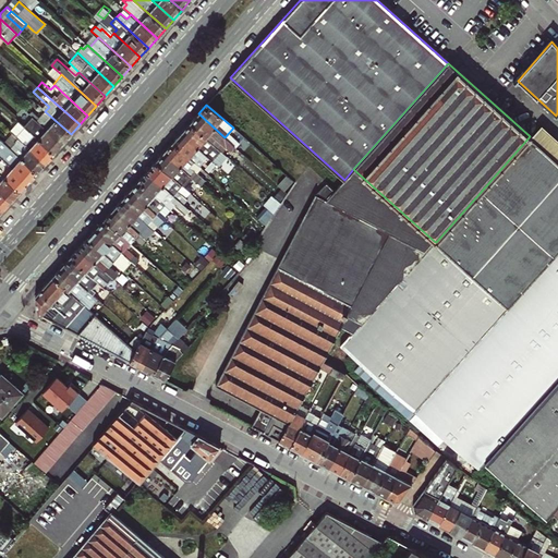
[(62,143),(71,134),(45,111),(39,118),(27,106),(24,109),(35,119),(62,143)]
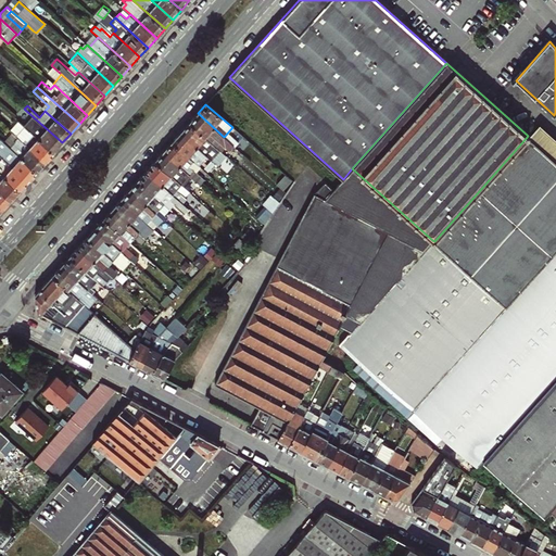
[(234,146),(224,137),(198,113),(189,123),(217,149),(223,143),(229,150),(234,146)]
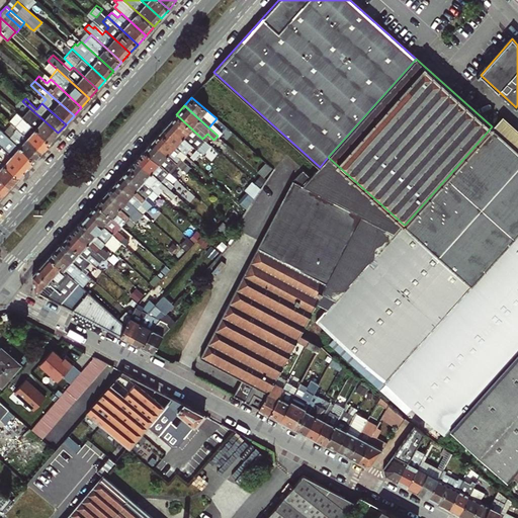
[(51,142),(58,133),(32,110),(24,118),(51,142)]
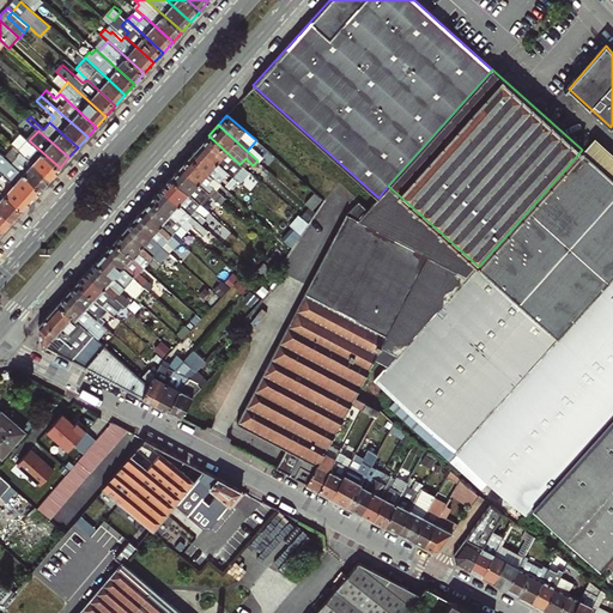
[(50,178),(60,168),(29,140),(24,135),(14,146),(18,150),(50,178)]
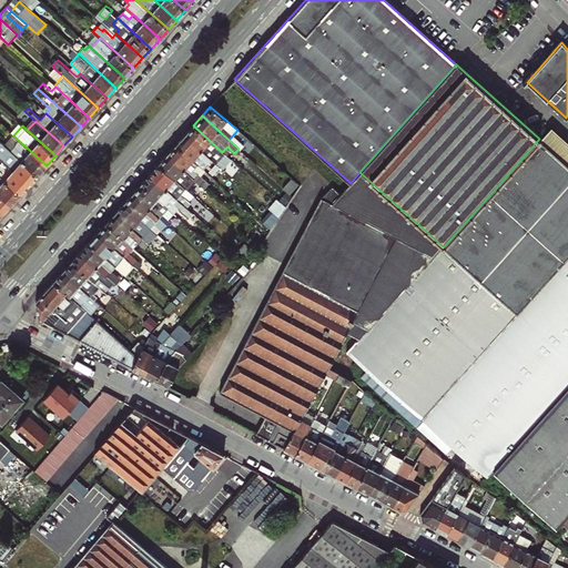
[(224,153),(222,152),(193,125),(184,135),(211,159),(215,163),(224,153)]
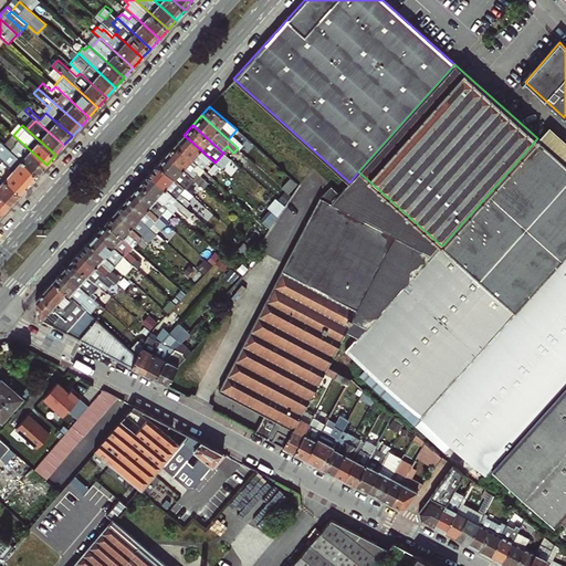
[(565,164),(565,143),(549,127),(538,139),(565,164)]
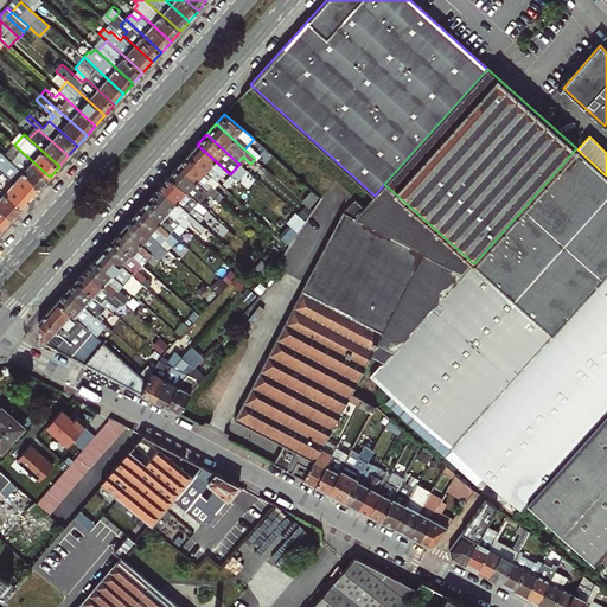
[(221,176),(225,170),(197,145),(187,155),(211,177),(216,171),(221,176)]
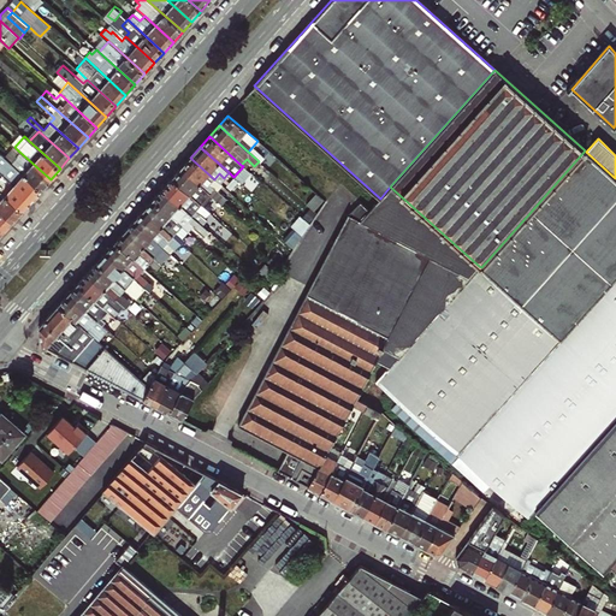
[(41,190),(51,179),(18,150),(9,161),(41,190)]
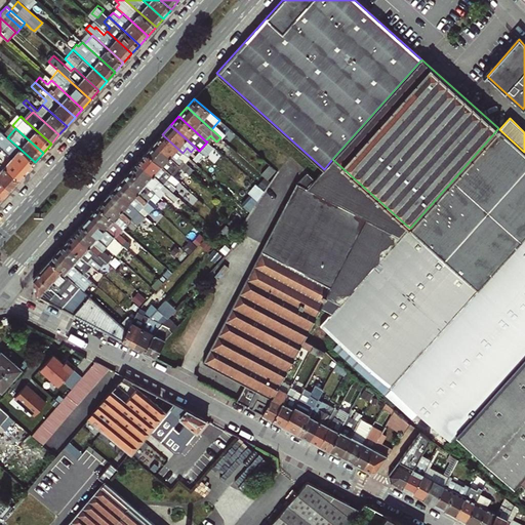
[(409,363),(470,296),(524,234),(524,152),(499,129),(498,128),(452,180),(410,228),(408,227),(363,276),(339,301),(331,312),(320,324),(338,340),(332,347),(368,379),(384,393),(389,387),(395,380),(409,363)]
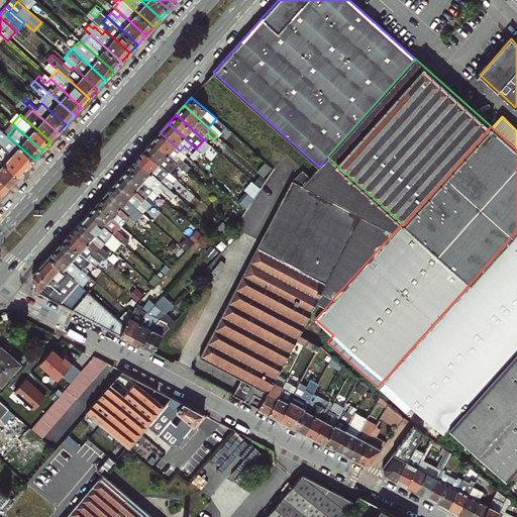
[(188,158),(180,150),(160,132),(151,140),(176,163),(186,171),(189,167),(184,163),(188,158)]
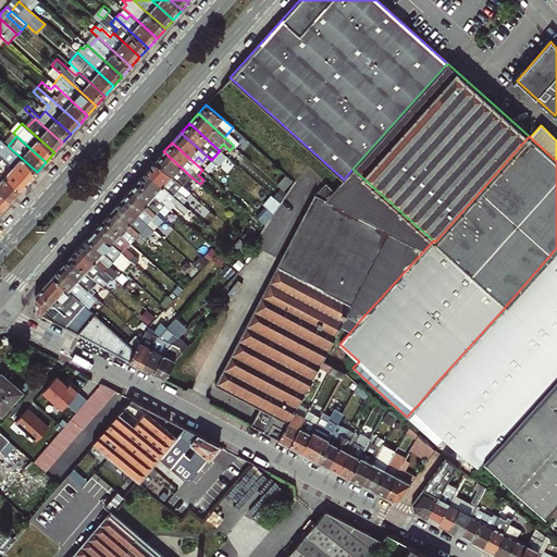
[(28,182),(37,172),(8,146),(0,153),(0,156),(1,158),(28,182)]
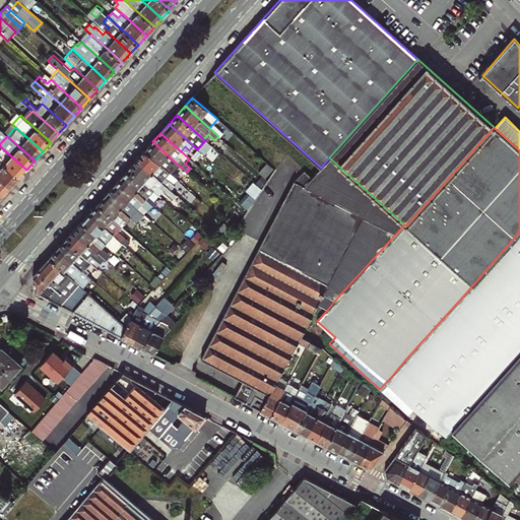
[(170,172),(177,164),(152,141),(144,150),(170,172)]
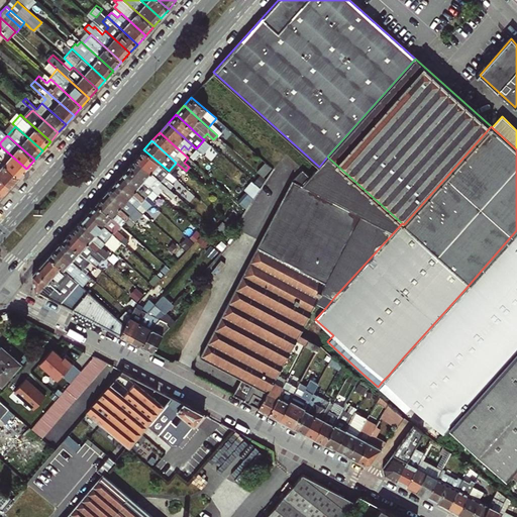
[(188,158),(192,152),(188,149),(184,145),(180,150),(188,158)]
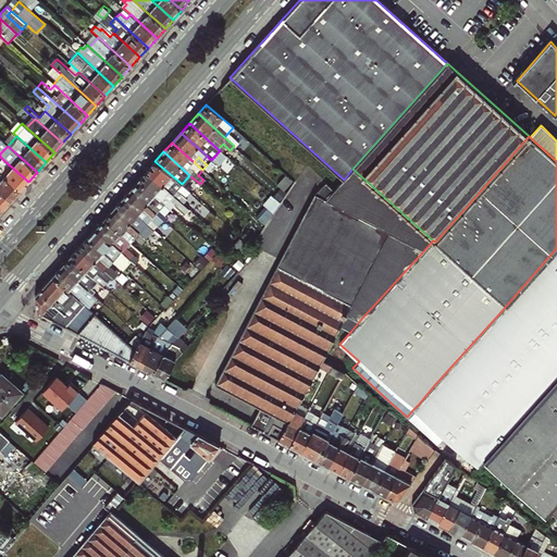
[(0,172),(20,190),(28,182),(1,158),(0,159),(0,172)]
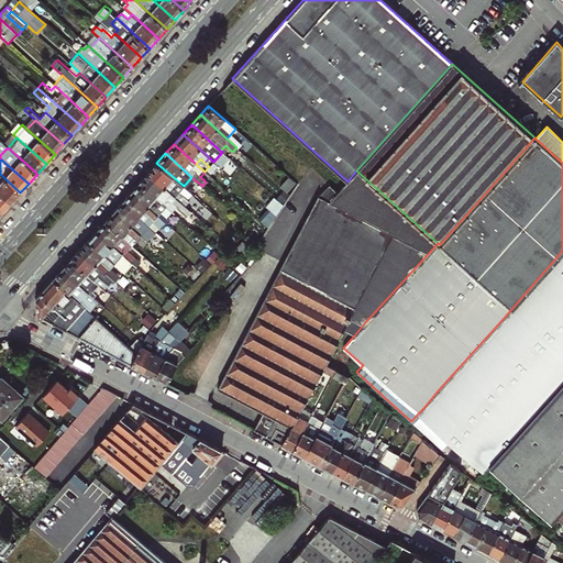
[(179,191),(184,186),(156,163),(147,173),(183,205),(187,199),(179,191)]
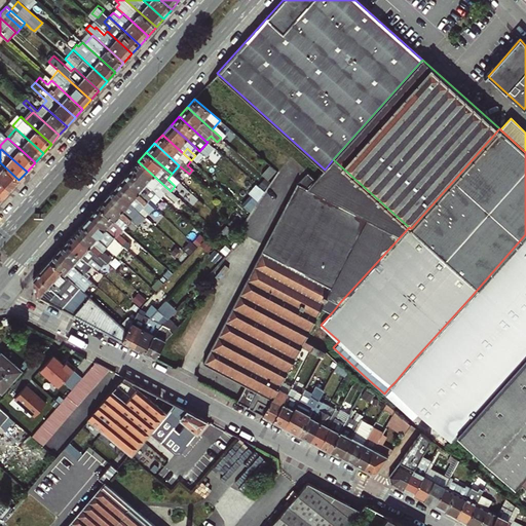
[(340,302),(364,276),(409,227),(333,159),(325,170),(314,180),(307,173),(297,184),(285,208),(247,279),(225,322),(203,363),(246,385),(271,400),(282,380),(290,364),(301,345),(303,340),(321,306),(332,312),(340,302)]
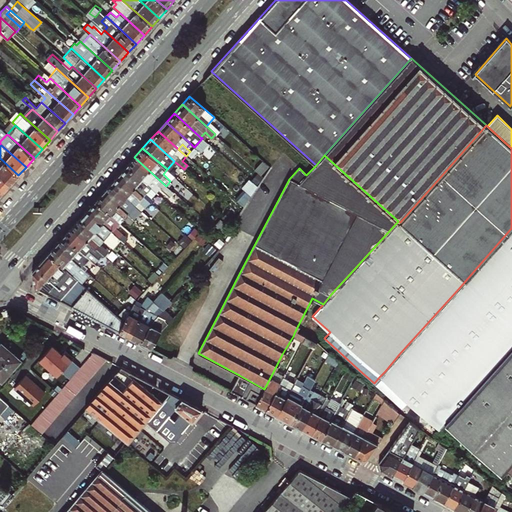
[(170,189),(166,186),(134,157),(127,166),(152,189),(156,192),(160,188),(166,194),(170,189)]
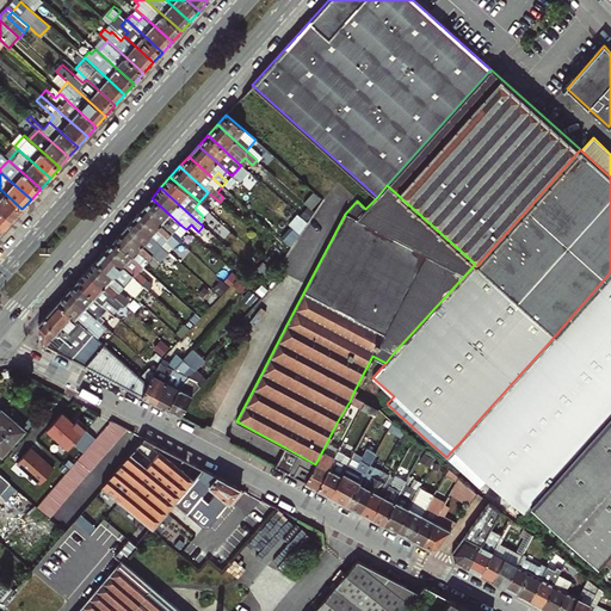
[(0,209),(12,220),(22,209),(0,189),(0,209)]
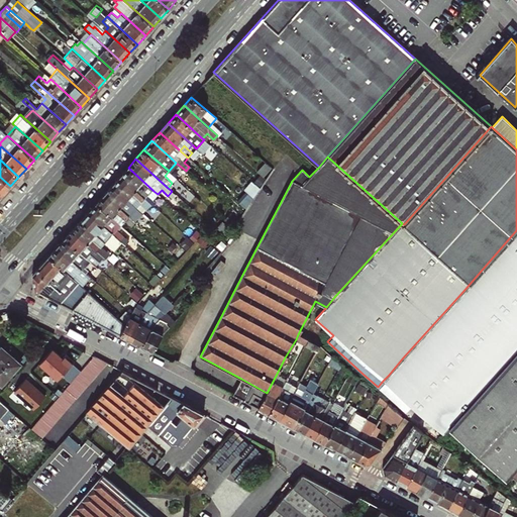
[(150,195),(153,191),(128,168),(120,177),(153,206),(158,201),(153,198),(150,195)]
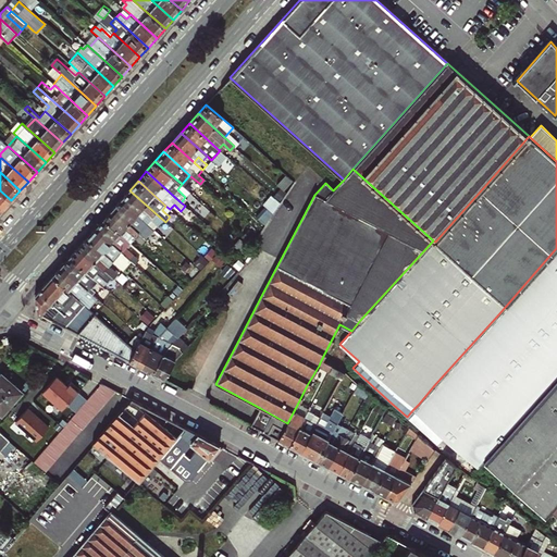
[(0,207),(2,210),(11,200),(0,190),(0,207)]
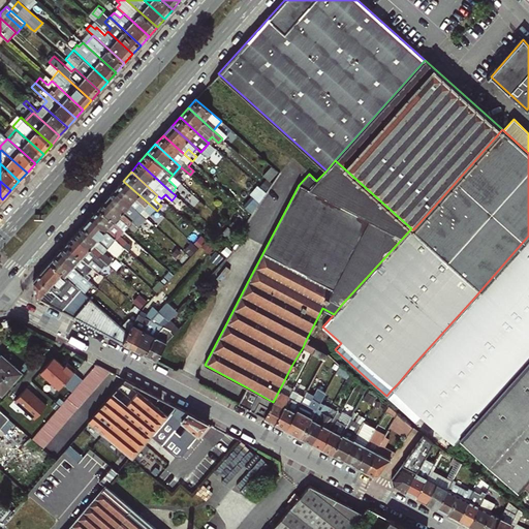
[(152,216),(157,211),(123,181),(115,189),(142,213),(145,209),(152,216)]
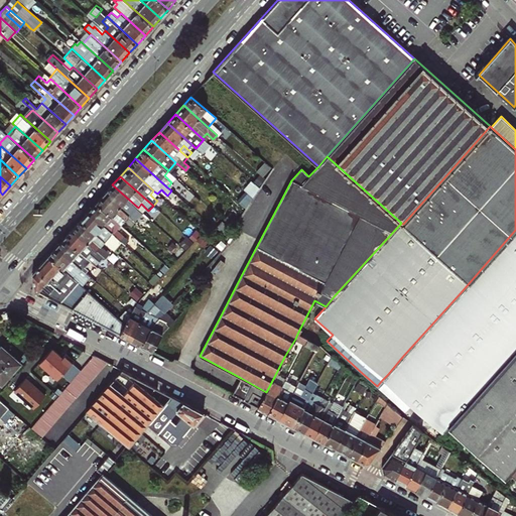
[(239,201),(248,206),(261,185),(253,179),(239,201)]
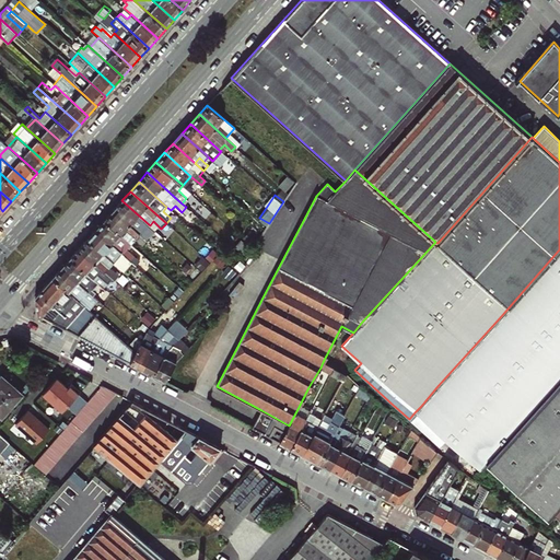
[(155,231),(150,225),(121,200),(113,210),(147,241),(155,231)]
